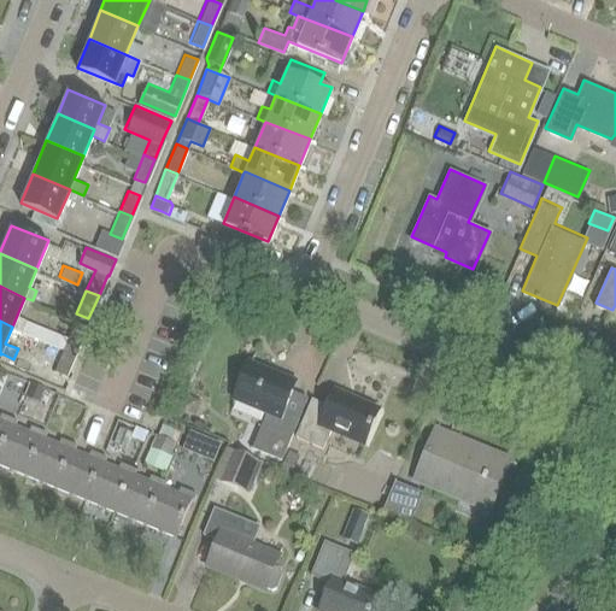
[(71,327),(62,347),(74,352),(83,332),(71,327)]
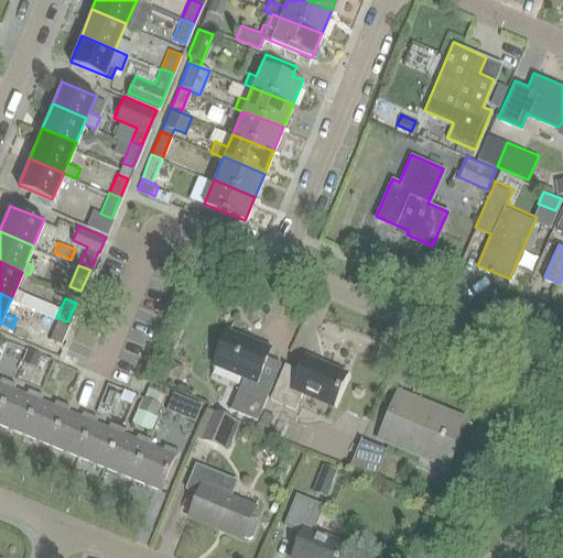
[(67,321),(56,317),(49,338),(60,342),(67,321)]
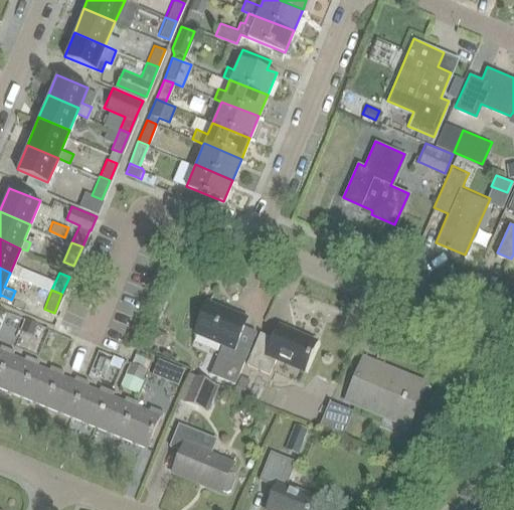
[(207,301),(195,330),(222,342),(210,370),(208,369),(207,370),(234,381),(247,348),(233,342),(244,315),(207,301)]
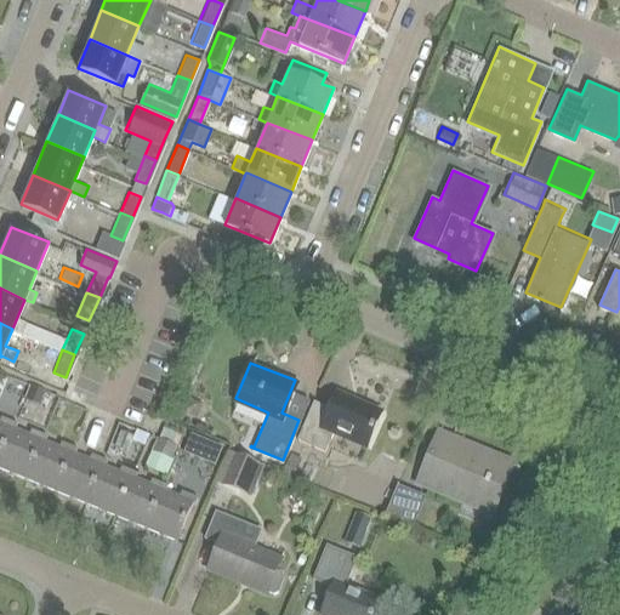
[(38,403),(44,388),(29,382),(23,397),(38,403)]
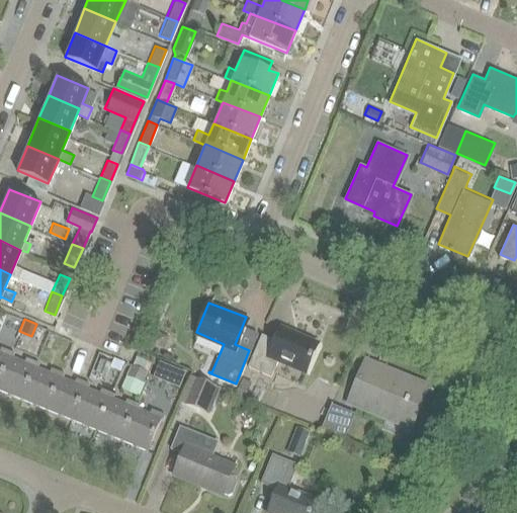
[(317,341),(280,326),(273,340),(260,334),(247,364),(270,374),(277,358),(304,370),(317,341)]
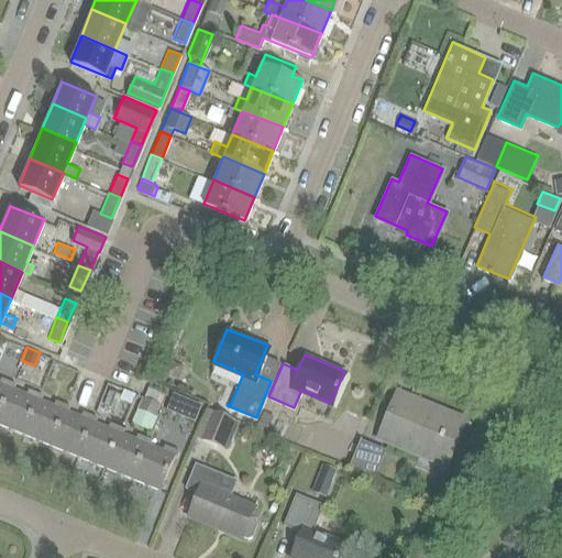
[(171,358),(165,370),(177,375),(183,363),(171,358)]
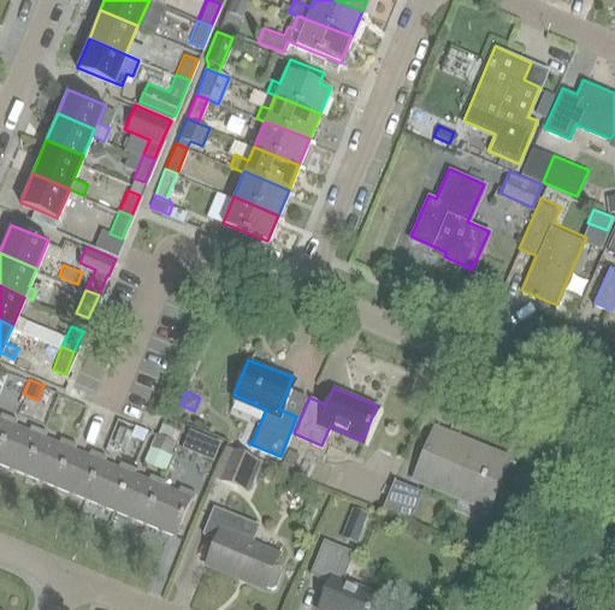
[(0,448),(11,421),(15,422),(17,418),(0,412),(0,448)]
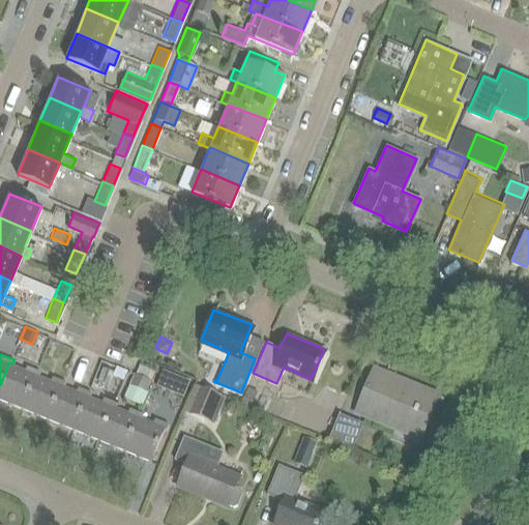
[(24,369),(12,363),(9,362),(0,385),(0,397),(22,406),(35,373),(37,374),(39,370),(26,365),(24,369)]
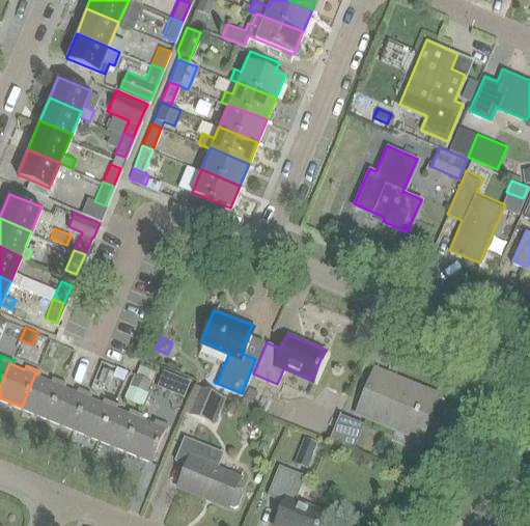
[(102,364),(96,378),(108,383),(113,369),(102,364)]
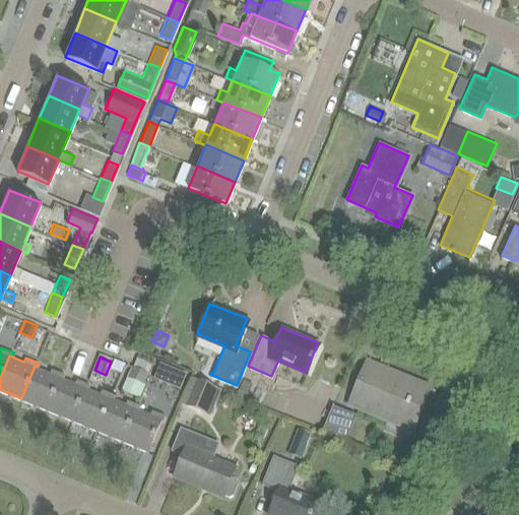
[(158,361),(152,376),(179,386),(185,371),(158,361)]
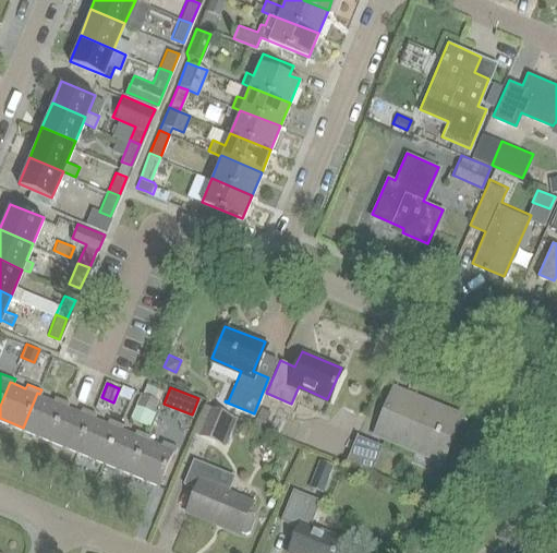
[(382,418),(394,423),(388,436),(440,458),(459,415),(394,387),(382,418)]
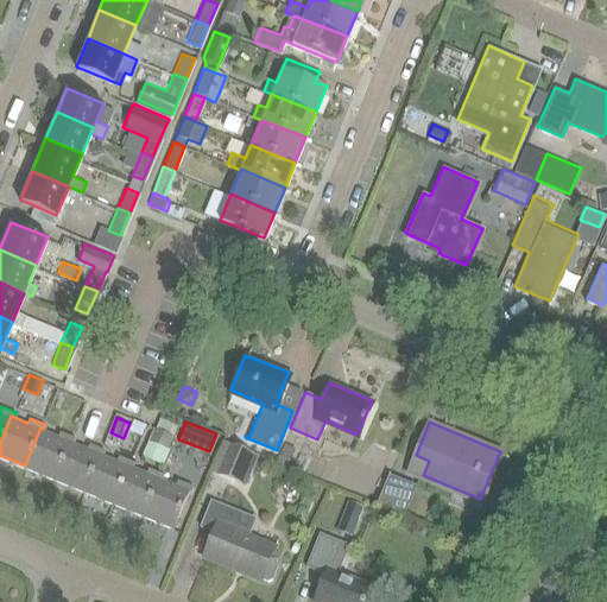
[(147,451),(168,460),(179,432),(158,424),(147,451)]
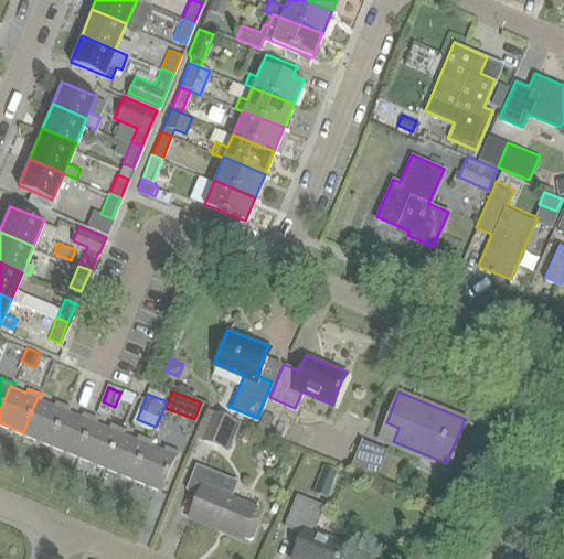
[(40,399),(40,398),(38,397),(23,432),(51,443),(64,408),(67,410),(70,405),(55,399),(53,404),(40,399)]
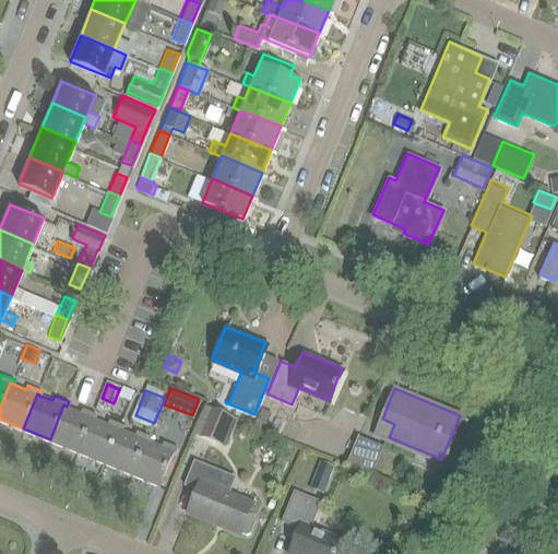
[(67,407),(63,404),(50,439),(76,450),(91,415),(94,417),(96,412),(82,407),(80,411),(67,407)]
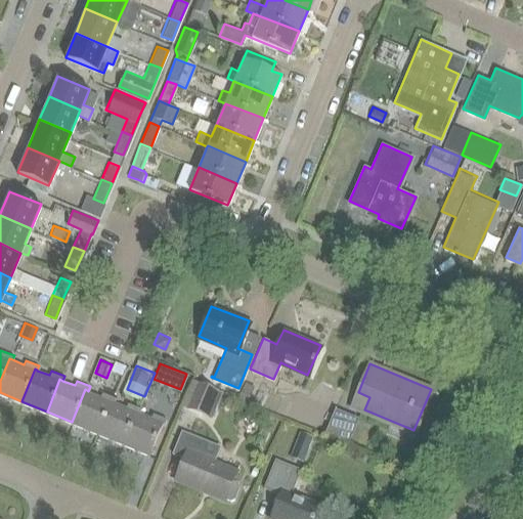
[(198,380),(194,387),(187,405),(202,412),(207,398),(213,400),(218,388),(198,380)]
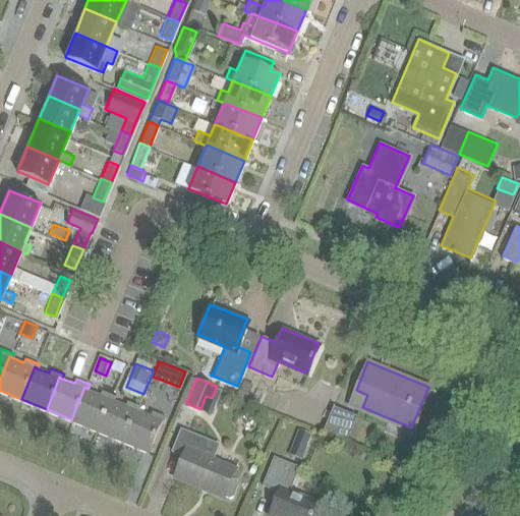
[(245,398),(251,382),(242,379),(236,394),(245,398)]
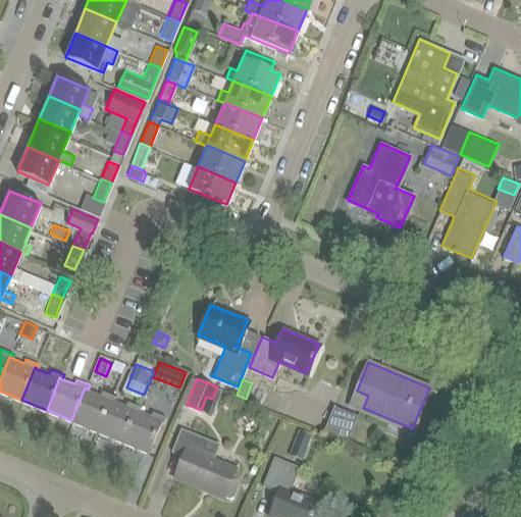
[(97,431),(110,399),(113,400),(115,395),(101,390),(100,395),(88,390),(85,388),(71,420),(97,431)]
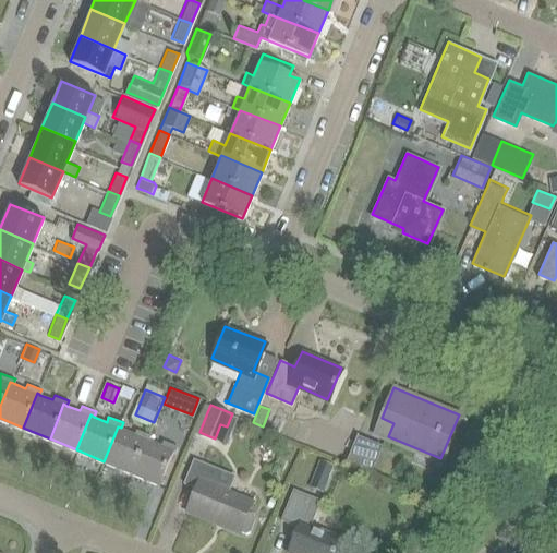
[(121,428),(118,427),(104,461),(131,472),(145,437),(148,439),(149,434),(135,428),(133,433),(121,428)]
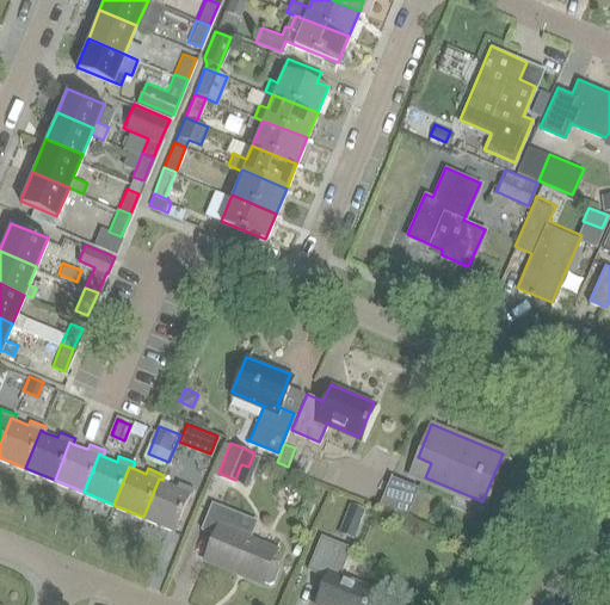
[(406,512),(417,485),(390,474),(380,501),(406,512)]
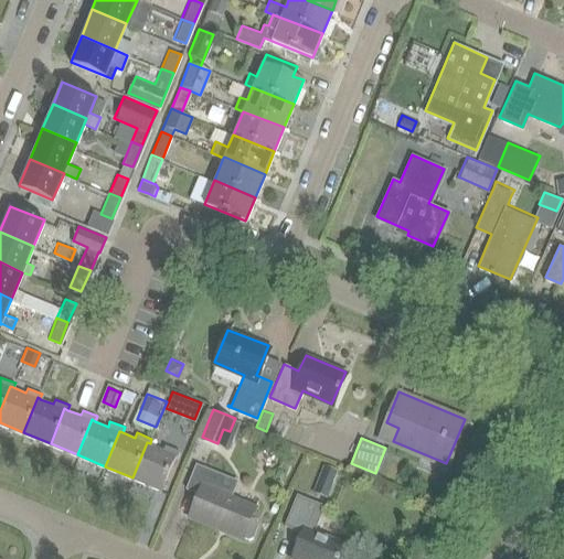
[(147,442),(132,477),(160,488),(174,454),(177,455),(179,450),(165,443),(162,449),(149,443),(150,443),(147,442)]
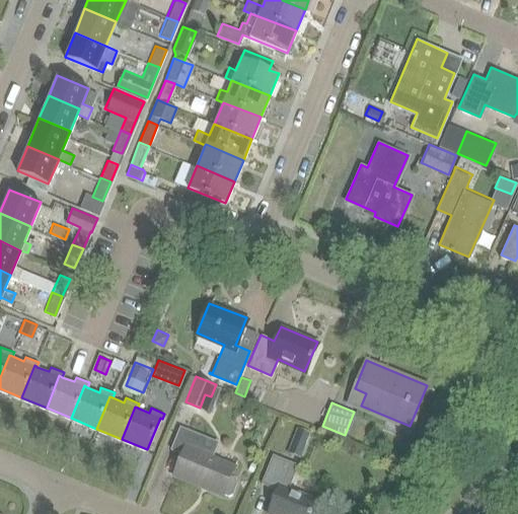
[(233,464),(210,455),(216,440),(179,425),(170,447),(181,451),(172,473),(222,494),(222,492),(227,494),(231,492),(236,481),(234,476),(229,474),(233,464)]
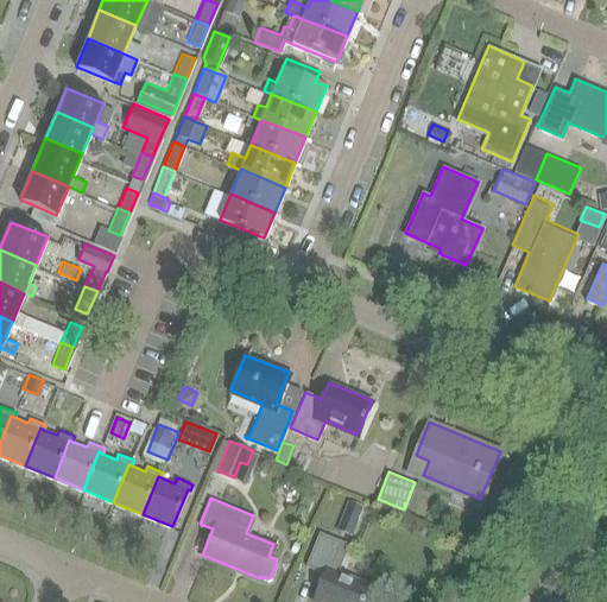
[(346,500),(335,526),(351,532),(361,506),(346,500)]
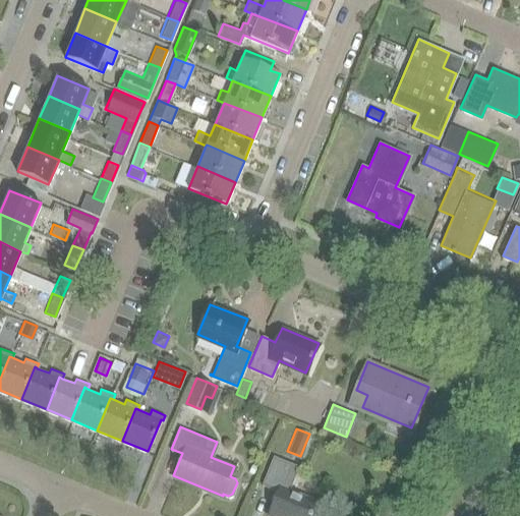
[(273,455),(262,483),(279,491),(269,514),(273,515),(310,515),(318,501),(288,489),(298,465),(273,455)]
